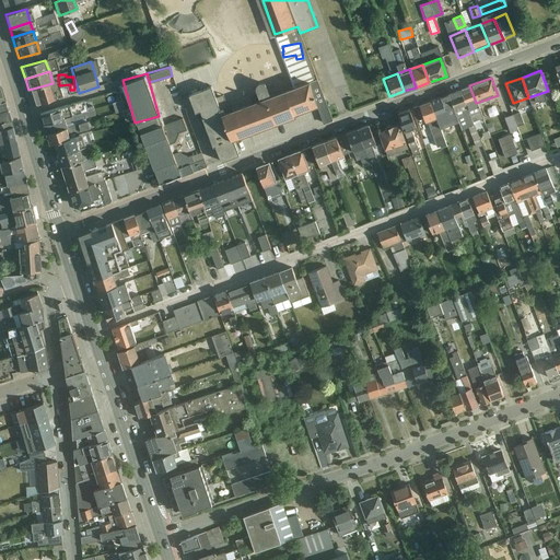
[(230,140),(315,107),(305,82),(219,115),(208,86),(186,95),(193,112),(196,111),(210,147),(212,146),(218,162),(235,155),(230,140)]
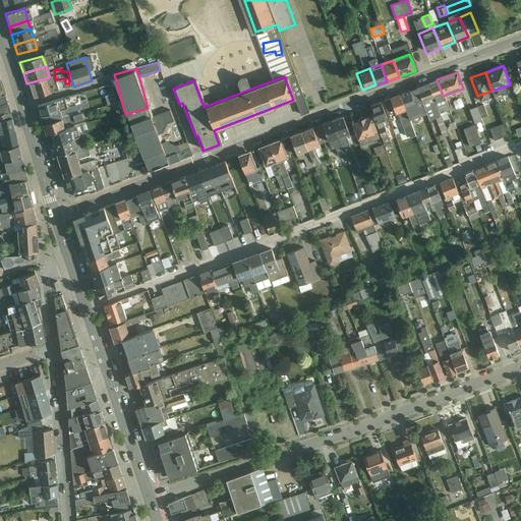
[(32,99),(54,92),(49,77),(26,83),(32,99)]
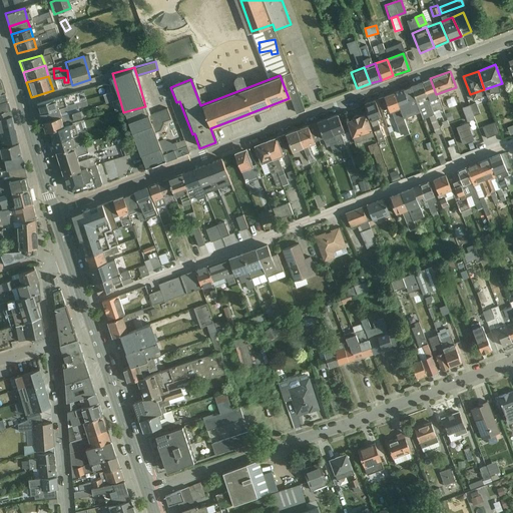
[(436,94),(430,78),(421,81),(426,98),(436,94)]
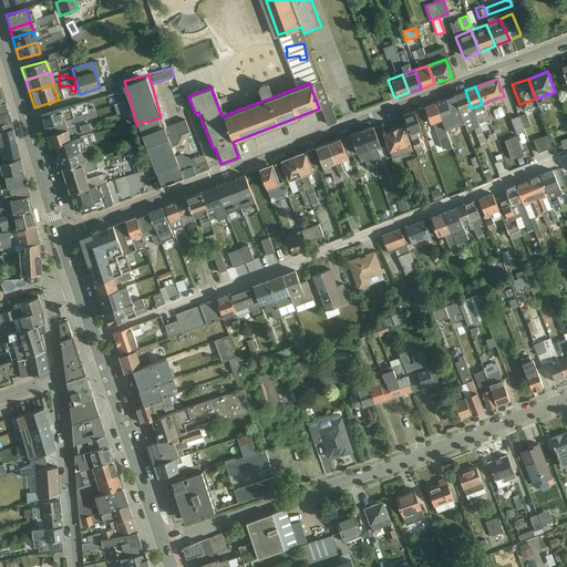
[(457,113),(471,109),(465,90),(451,94),(457,113)]
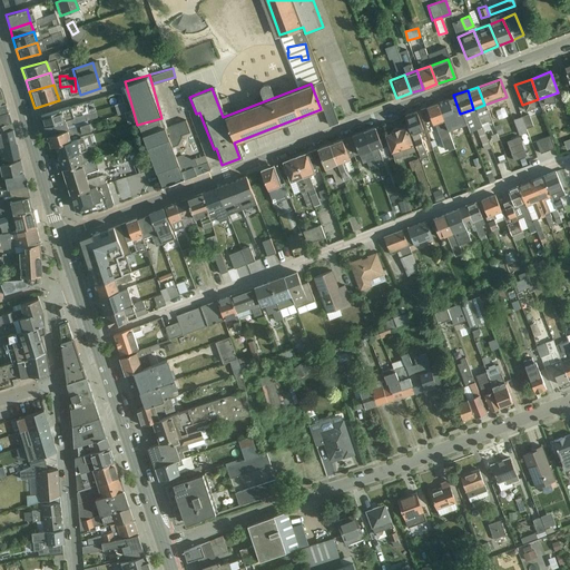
[(443,121),(453,117),(445,99),(435,104),(443,121)]
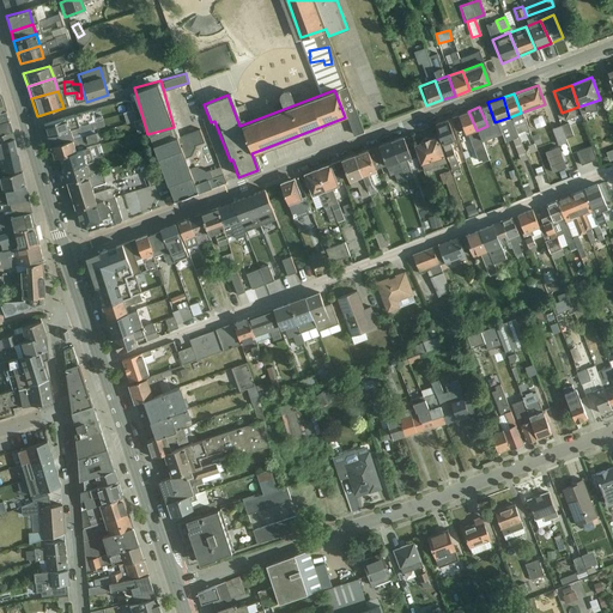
[(477,131),(468,111),(456,117),(465,135),(477,131)]
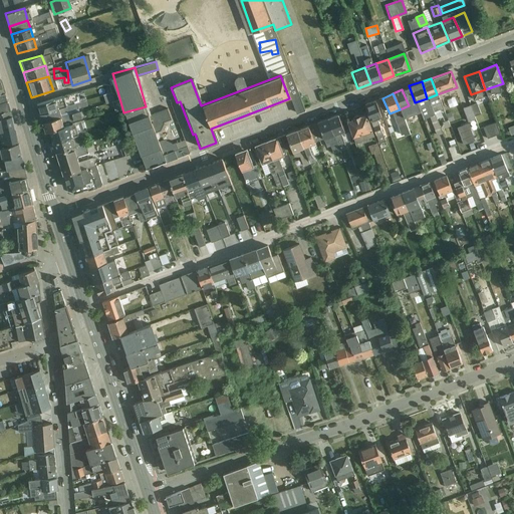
[(455,97),(447,98),(448,107),(457,105),(455,97)]
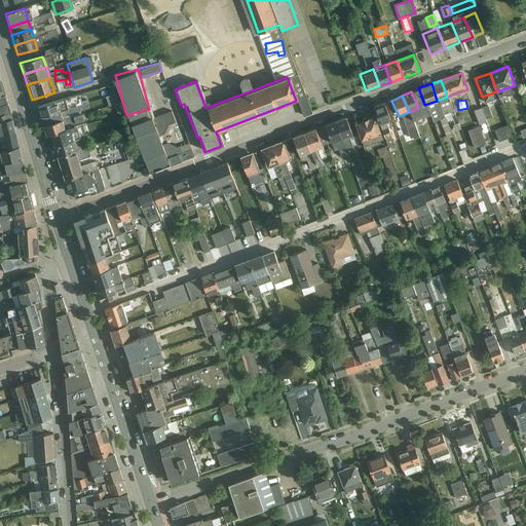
[(38,117),(57,112),(54,103),(35,108),(38,117)]
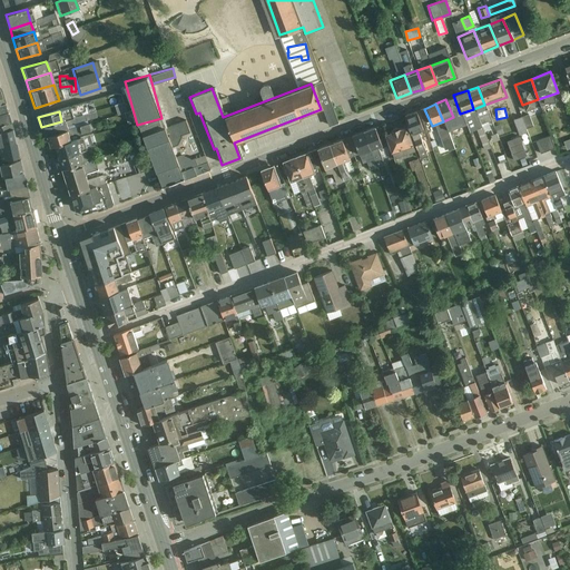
[(409,136),(422,129),(414,111),(401,117),(409,136)]
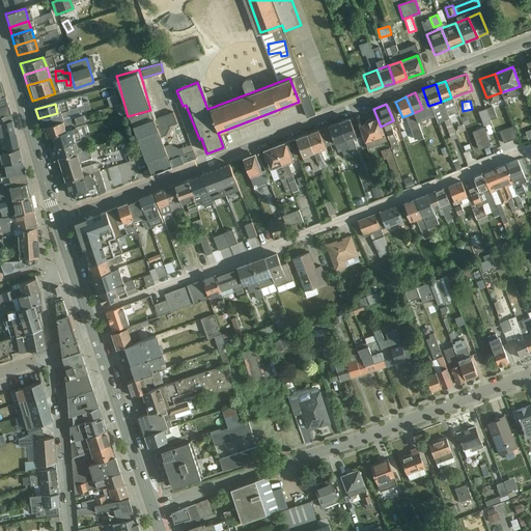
[(0,123),(12,120),(8,105),(0,106),(0,123)]
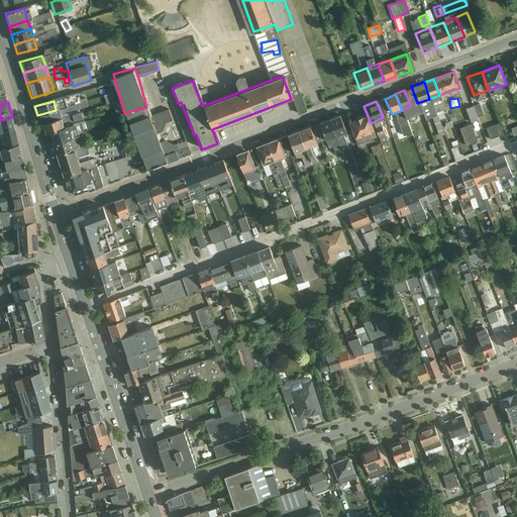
[(466,107),(469,121),(477,119),(474,105),(466,107)]
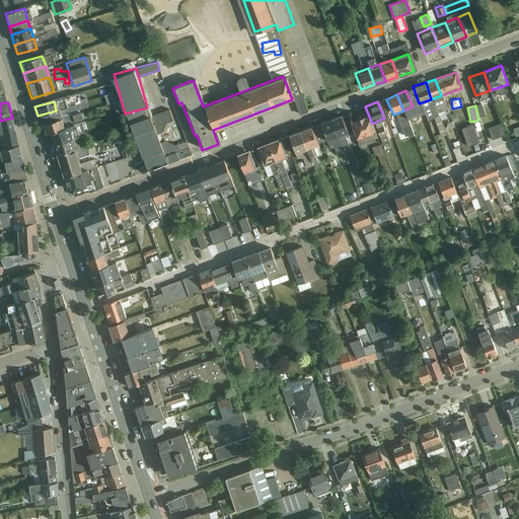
[(38,116),(40,125),(59,120),(56,110),(38,116)]
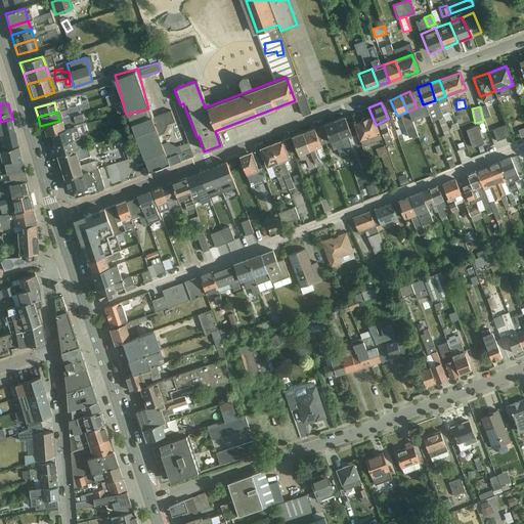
[(86,120),(84,112),(73,114),(75,122),(86,120)]
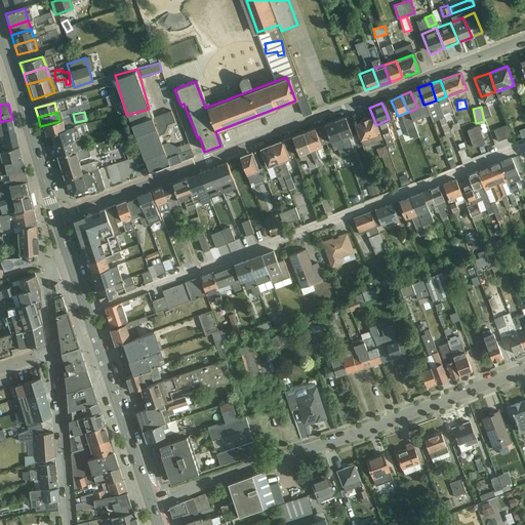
[(359,140),(377,133),(371,117),(352,124),(359,140)]
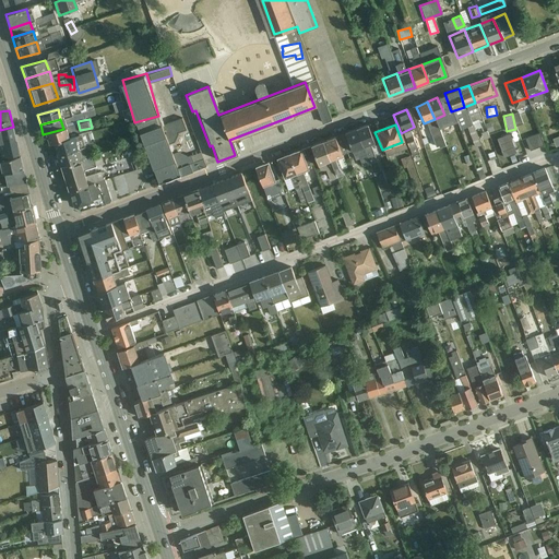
[(157,185),(179,177),(159,126),(138,134),(157,185)]
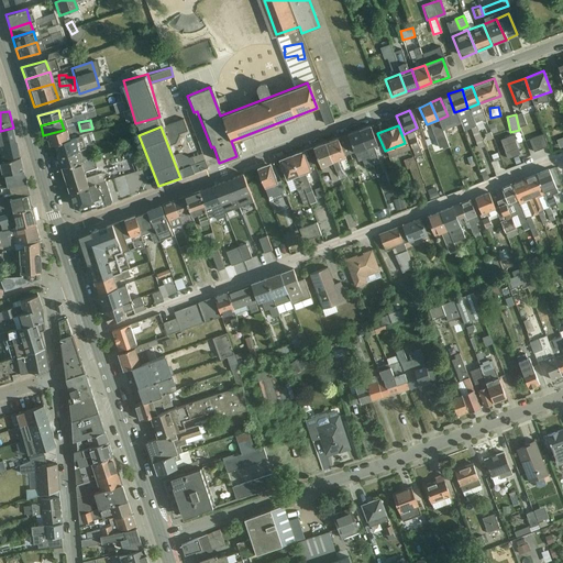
[(363,148),(375,145),(368,127),(356,131),(363,148)]
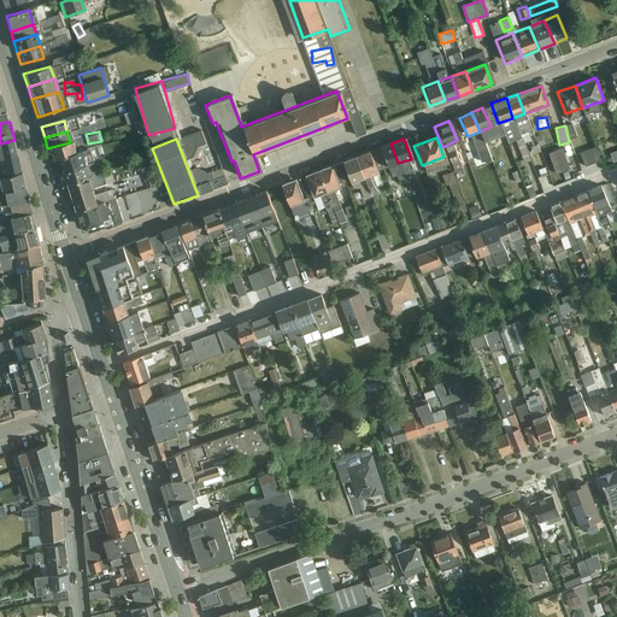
[(0,157),(1,159),(18,154),(15,140),(0,144),(0,157)]
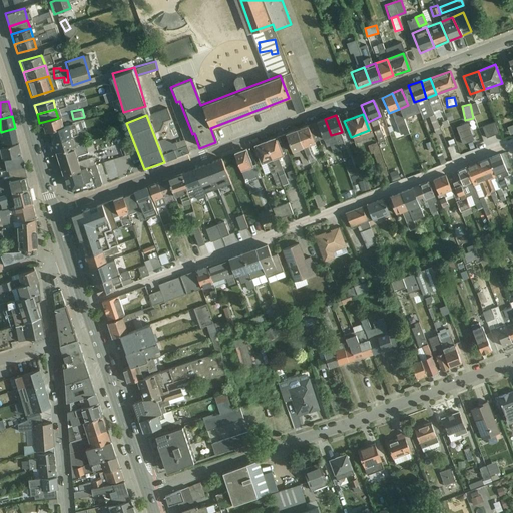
[(384,117),(378,119),(383,137),(389,135),(384,117)]
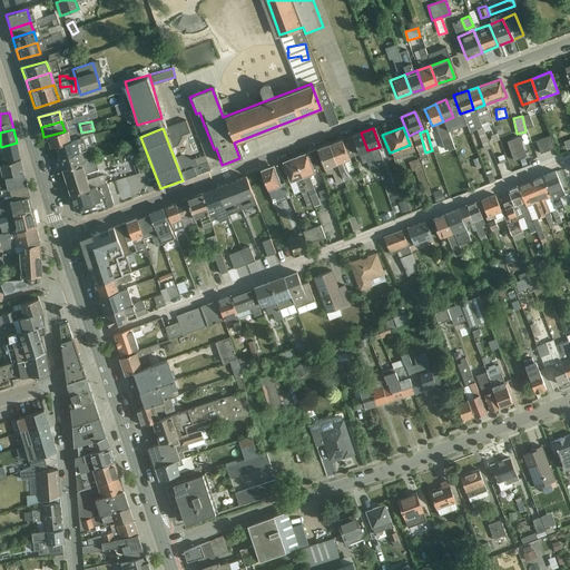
[(50,147),(67,141),(65,131),(43,137),(47,148),(50,147)]
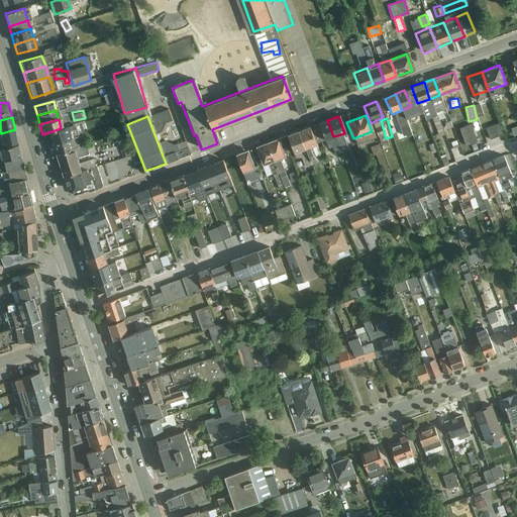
[(333,136),(327,120),(317,124),(322,140),(333,136)]
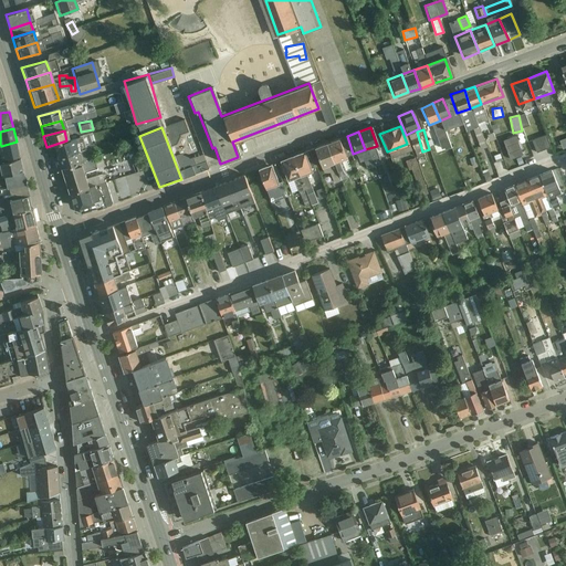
[(515,134),(503,138),(511,159),(523,155),(515,134)]
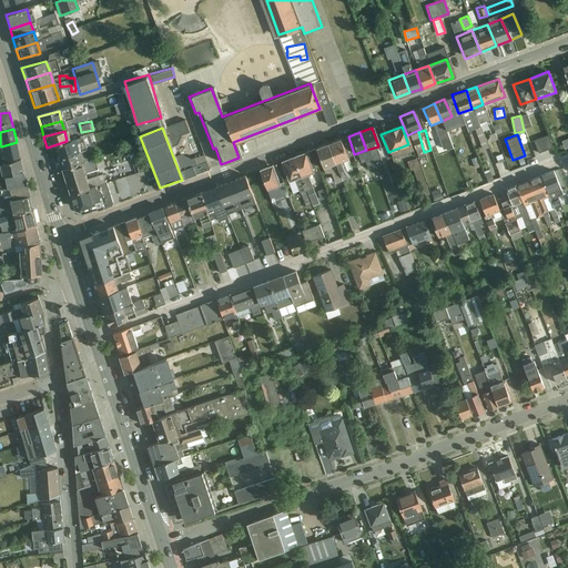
[(538,152),(551,148),(547,134),(534,139),(538,152)]
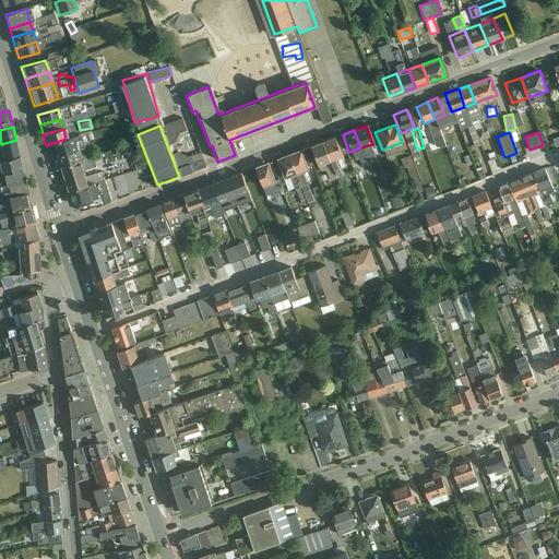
[(49,144),(54,157),(83,147),(80,134),(66,139),(49,144)]
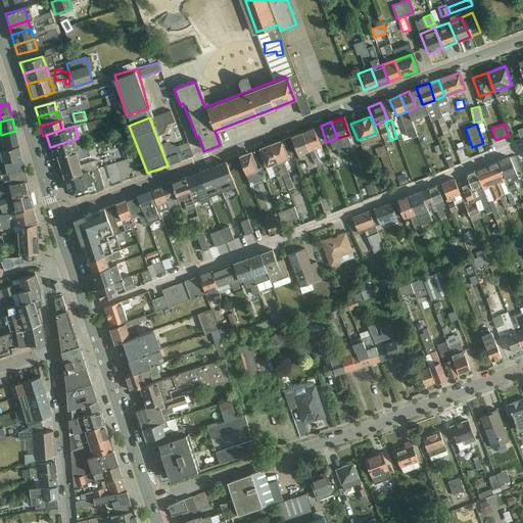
[(305,151),(318,147),(311,130),(299,135),(305,151)]
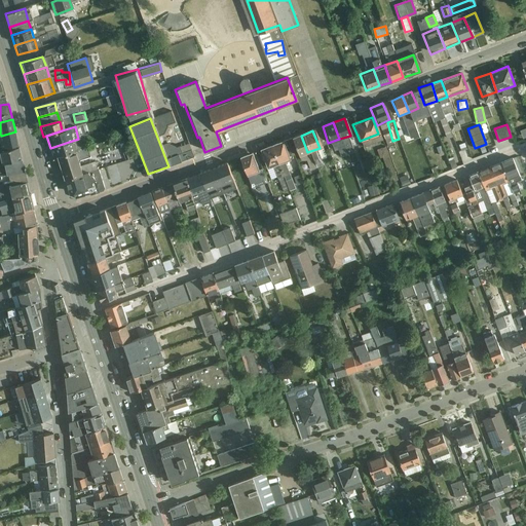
[(0,149),(19,145),(15,132),(1,136),(0,134),(0,149)]
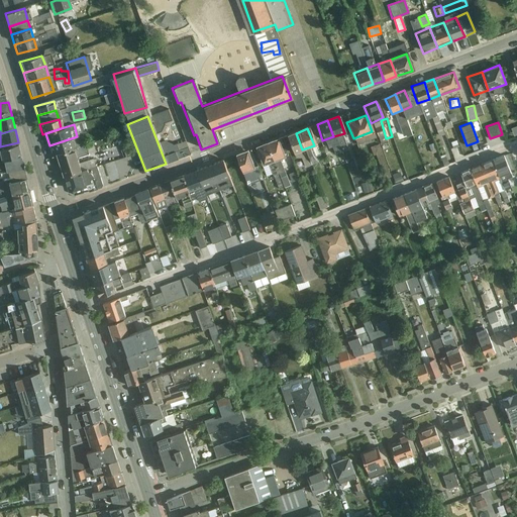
[(302,149),(296,133),(285,137),(292,154),(302,149)]
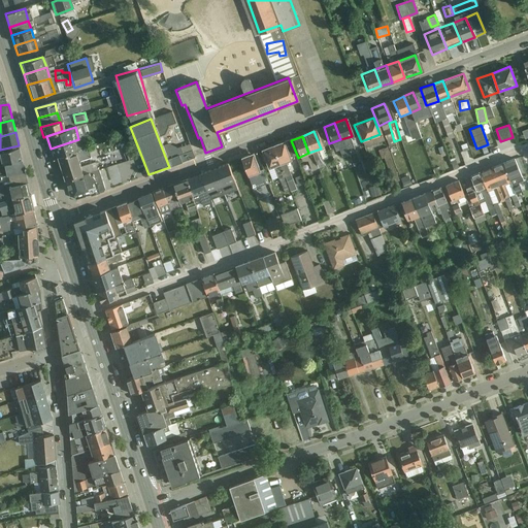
[(72,154),(83,151),(78,139),(51,149),(54,160),(72,154)]
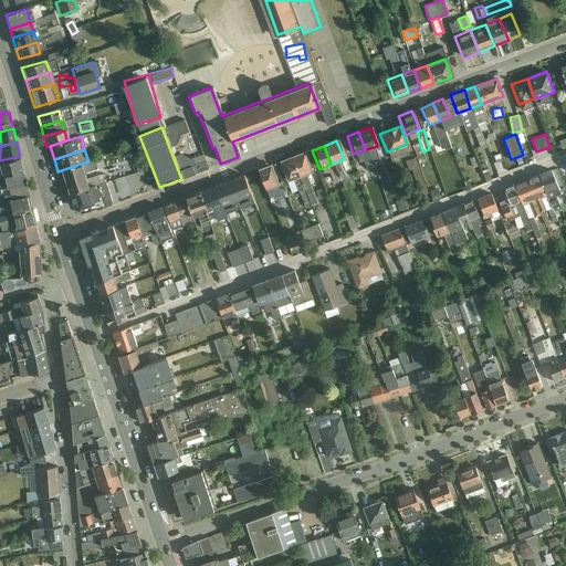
[(299,177),(310,173),(302,153),(291,157),(299,177)]
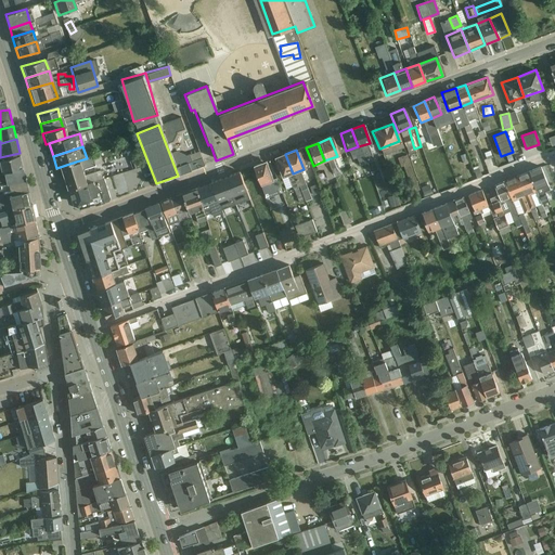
[(293,173),(285,154),(273,158),(281,178),(293,173)]
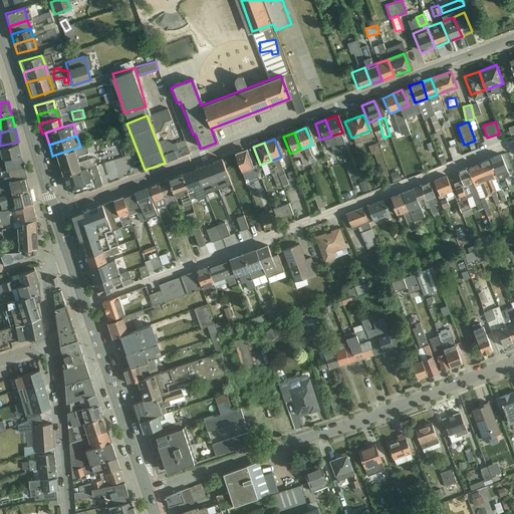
[(0,162),(21,156),(19,145),(0,150),(0,162)]
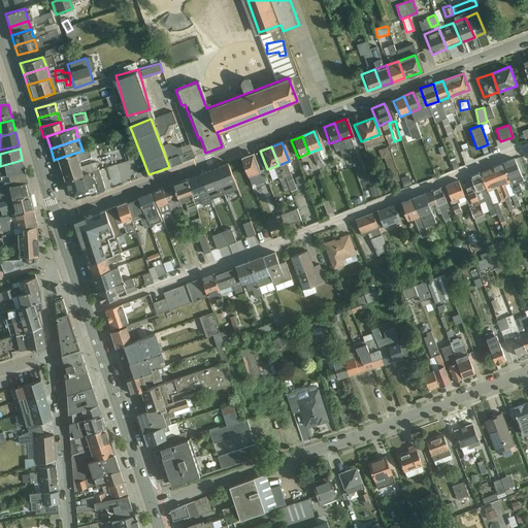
[(86,174),(72,154),(54,160),(66,180),(86,174)]
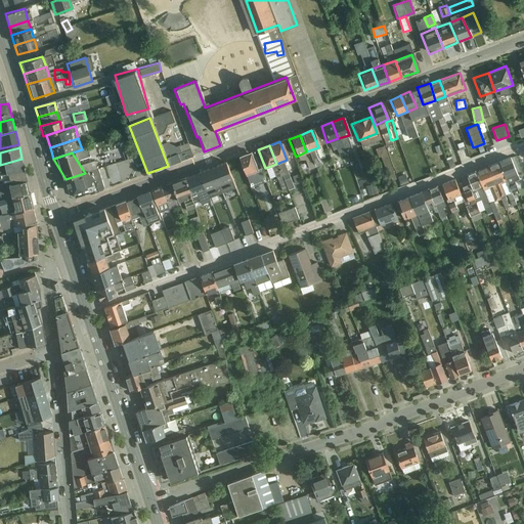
[(243,177),(257,172),(250,153),(235,158),(243,177)]
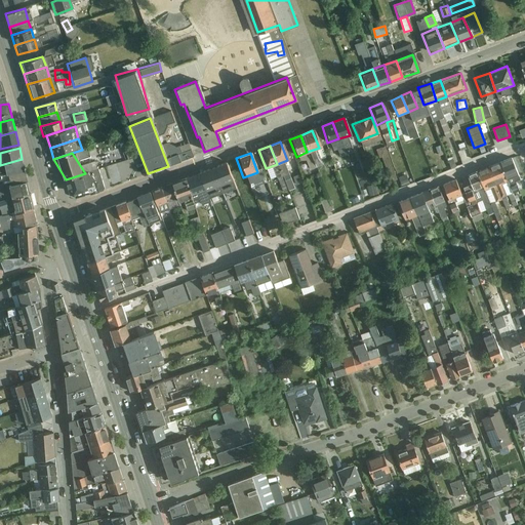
[(111,185),(139,175),(132,157),(105,166),(111,185)]
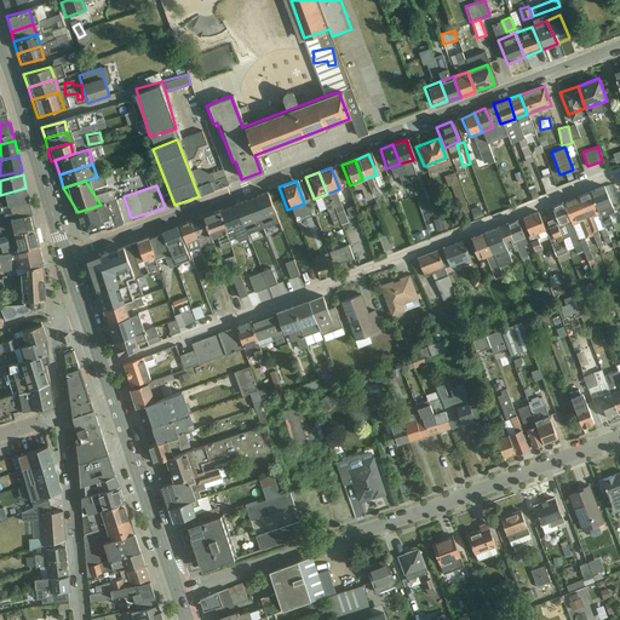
[(598,212),(610,207),(602,187),(589,191),(598,212)]
